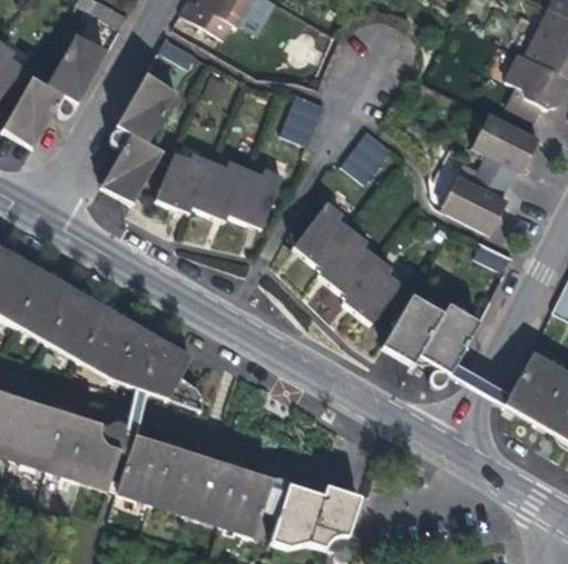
[(120,27),(128,13),(105,0),(97,0),(91,10),(120,27)]
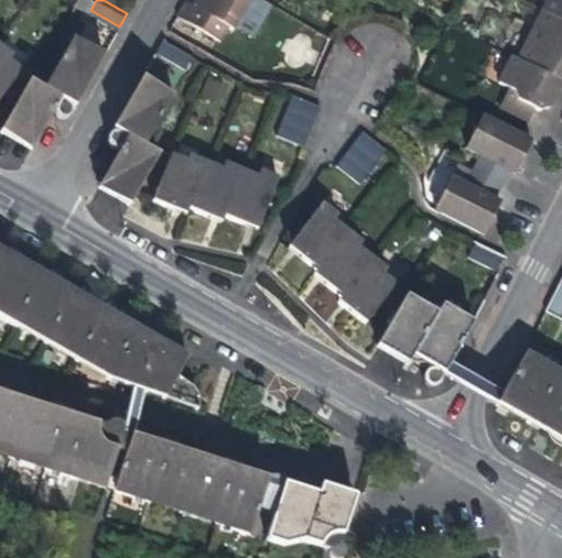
[(235,23),(247,0),(196,0),(185,0),(180,11),(220,34),(229,20),(235,23)]
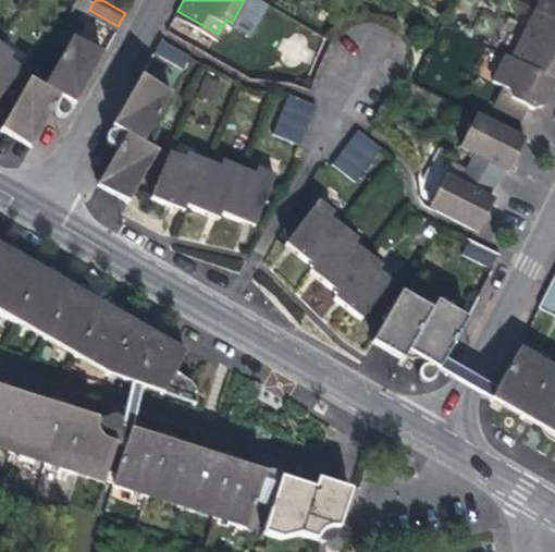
[(541,0),(538,7),(554,14),(554,0),(541,0)]
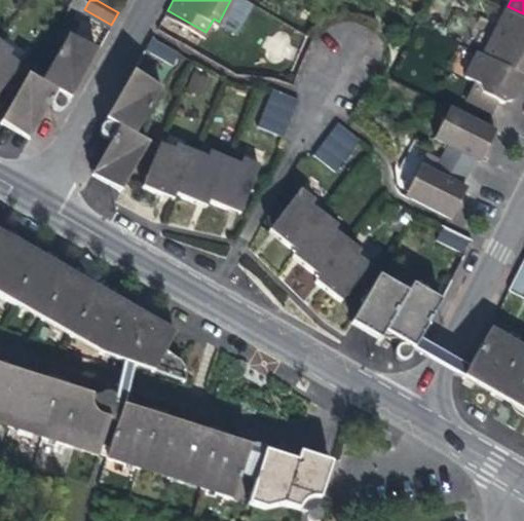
[(523,13),(508,6),(485,51),(523,70),(523,13)]
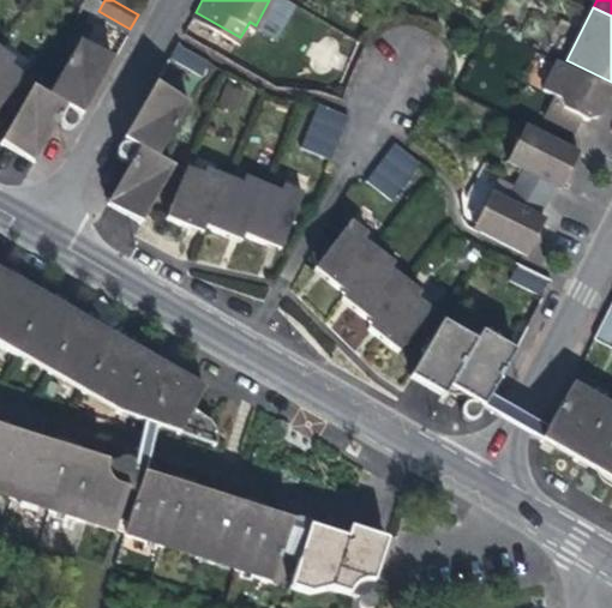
[(83,110),(117,54),(82,35),(49,91),(35,83),(3,138),(36,158),(69,102),(83,110)]
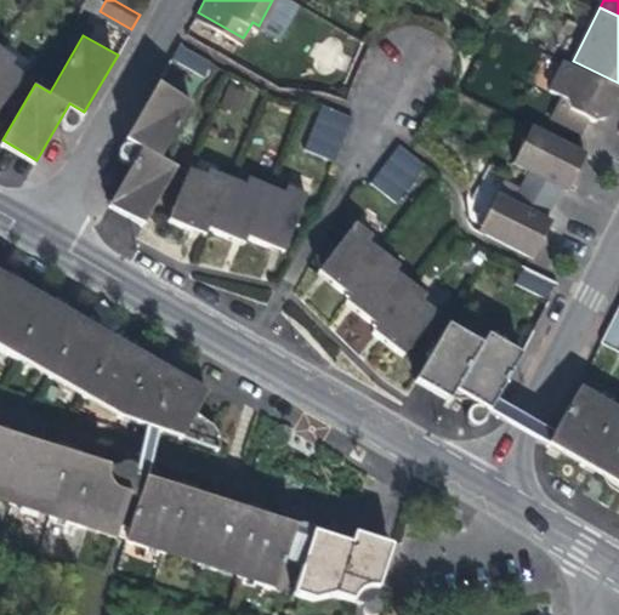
[(204,74),(215,56),(182,38),(172,56),(204,74)]
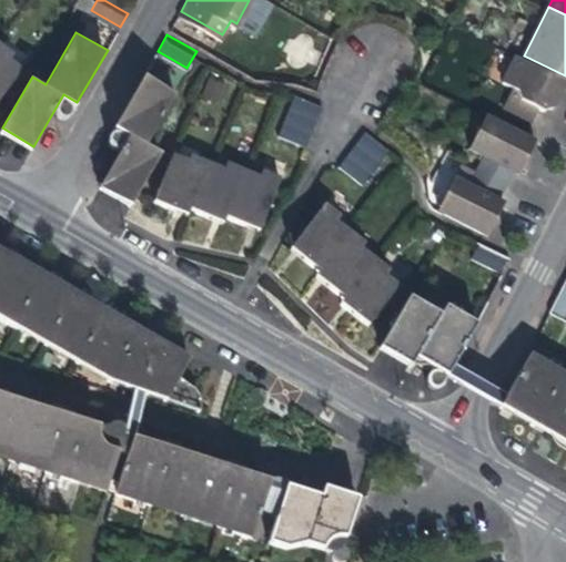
[(0,95),(24,64),(11,54),(14,50),(0,39),(0,95)]
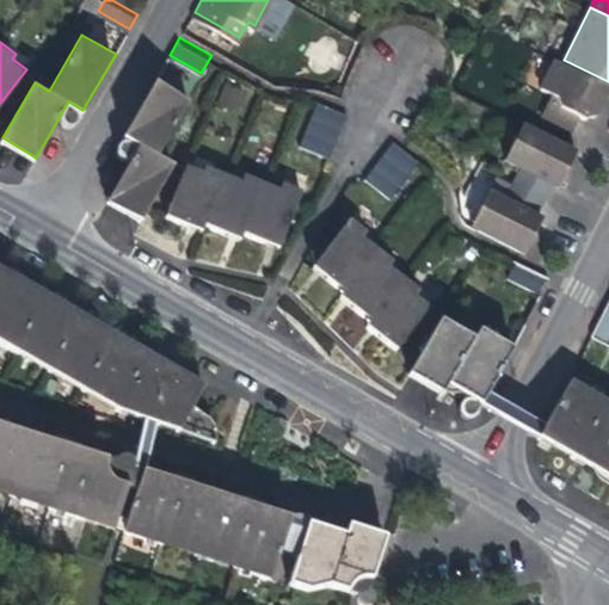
[(586,113),(597,112),(603,100),(608,88),(608,81),(564,60),(557,56),(542,84),(555,91),(545,112),(574,127),(582,111),(586,113)]
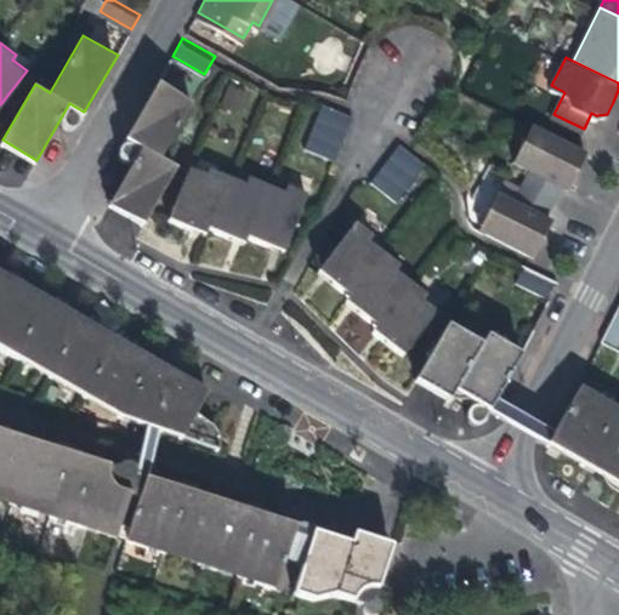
[(160,79),(126,136),(142,144),(109,200),(146,221),(177,165),(162,157),(194,98),(160,79)]
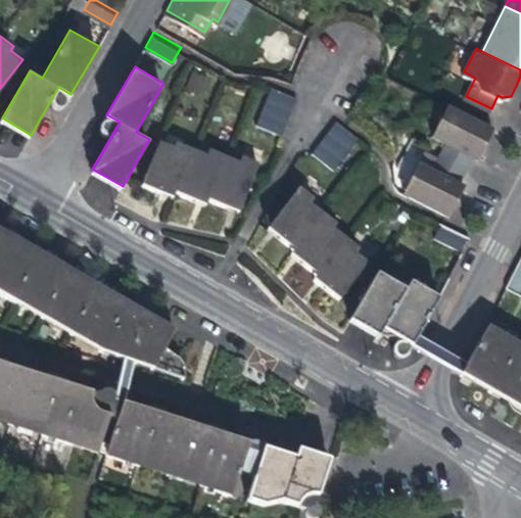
[(284,132),(299,95),(274,85),(258,121),(284,132)]
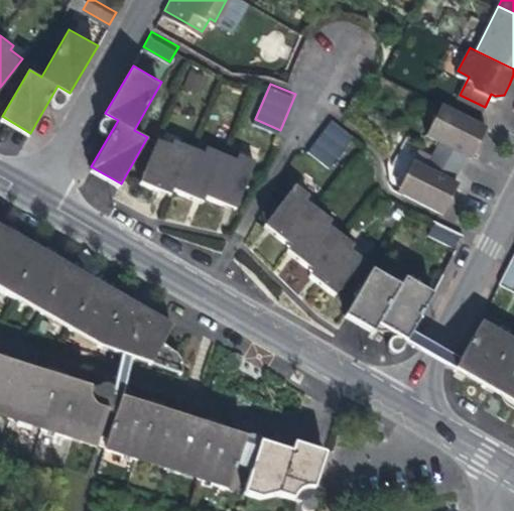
[(428,132),(440,138),(468,152),(473,155),(481,140),(489,125),(443,102),(428,132)]
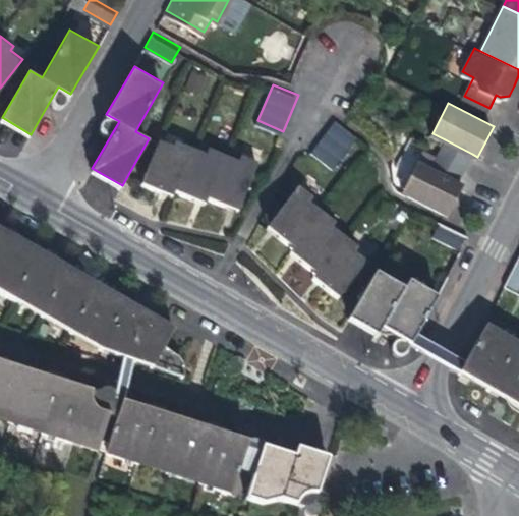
[(358,133),(338,118),(313,149),(334,165),(358,133)]
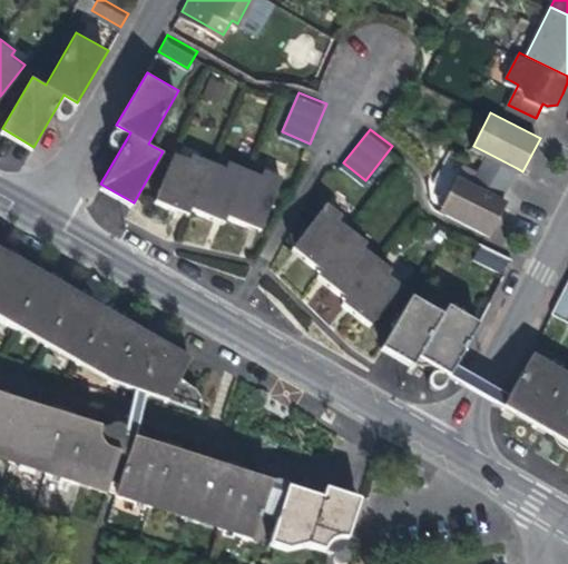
[(176,152),(157,197),(191,211),(193,205),(226,218),(229,211),(263,225),(285,175),(266,166),(263,172),(231,159),(227,166),(195,151),(192,158),(176,152)]
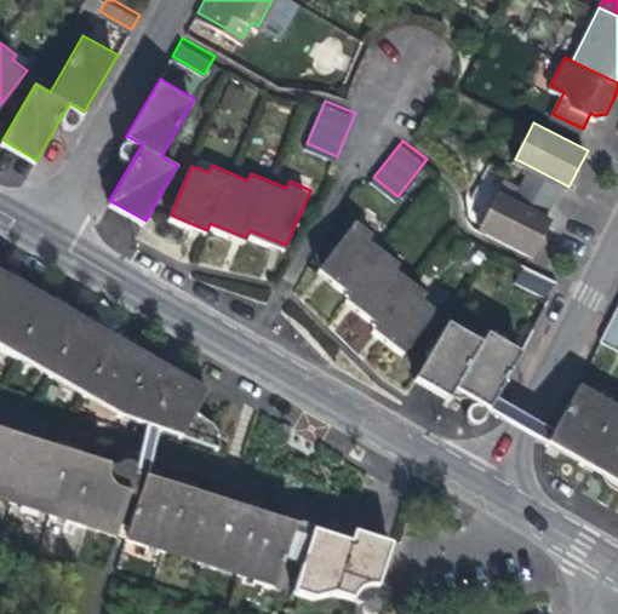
[(547,214),(562,183),(530,166),(514,198),(547,214)]
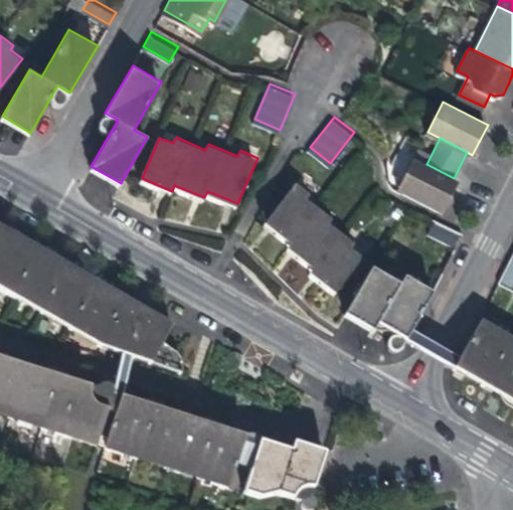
[(454,178),(426,164),(414,158),(399,186),(445,209),(453,194),(459,181),(454,178)]
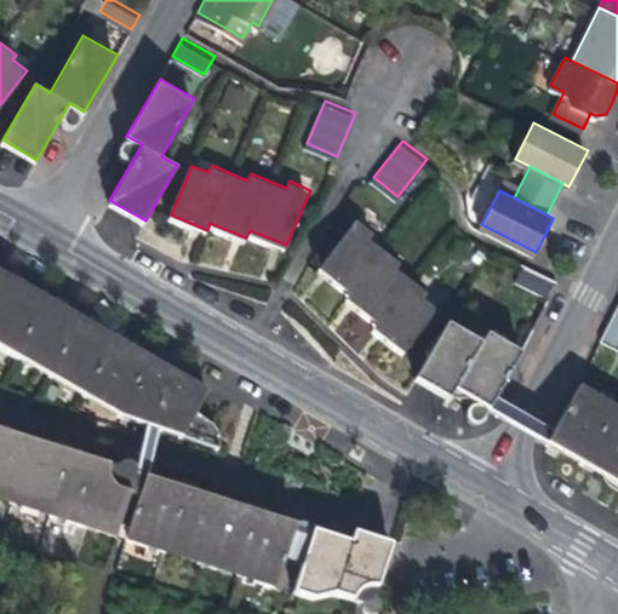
[(356,218),(319,265),(352,291),(347,297),(378,320),(373,326),(405,350),(438,308),(424,297),(428,291),(396,267),(400,260),(368,237),(373,231),(356,218)]
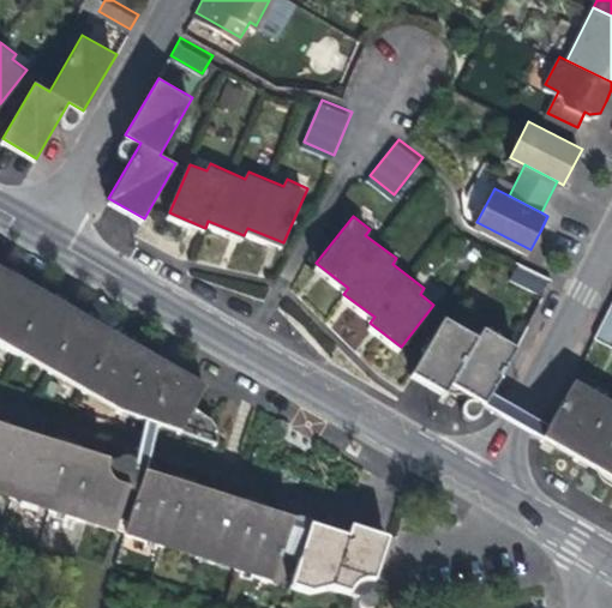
[(545,292),(553,276),(521,259),(513,275),(545,292)]
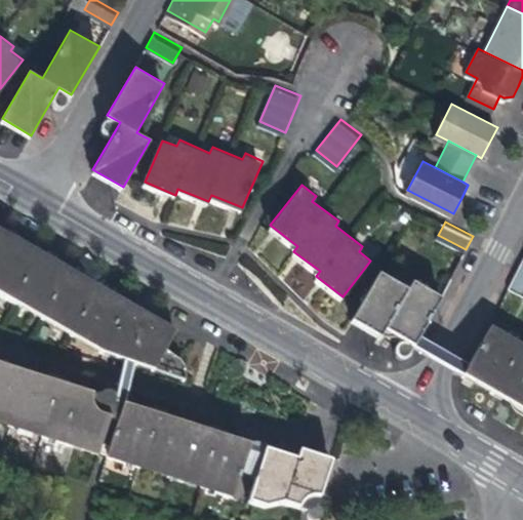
[(0,288),(108,350),(185,374),(186,365),(186,362),(184,357),(183,355),(179,352),(169,346),(179,328),(0,225),(0,288)]
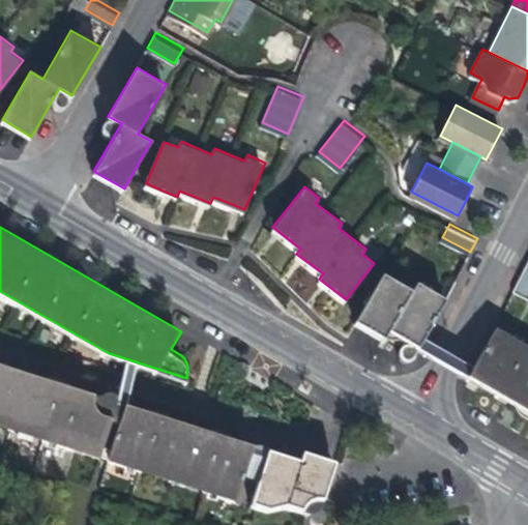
[(516,286),(527,292),(527,263),(516,286)]
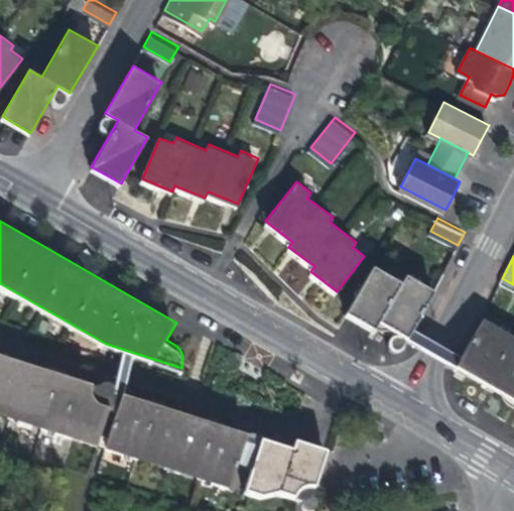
[(375,329),(380,322),(402,282),(385,273),(374,266),(347,312),(375,329)]
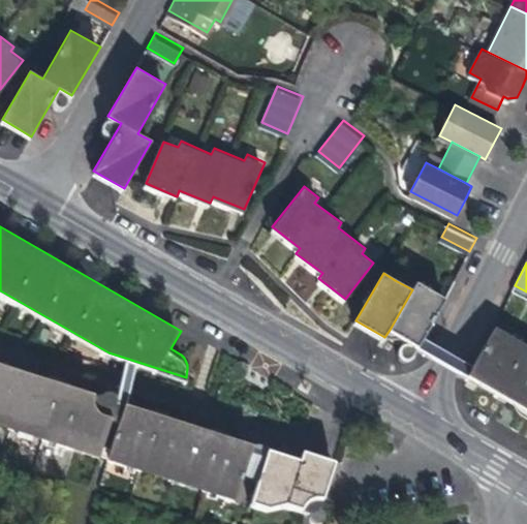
[(416,282),(412,289),(390,330),(417,346),(445,299),(416,282)]
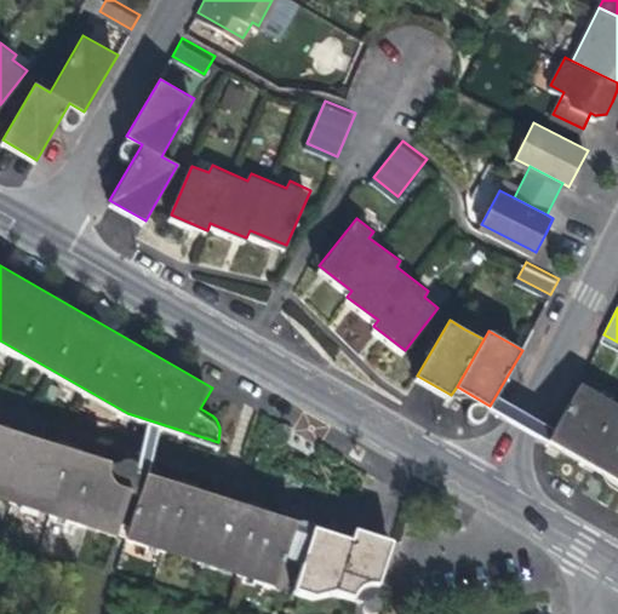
[(549,439),(617,477),(617,401),(582,382),(549,439)]
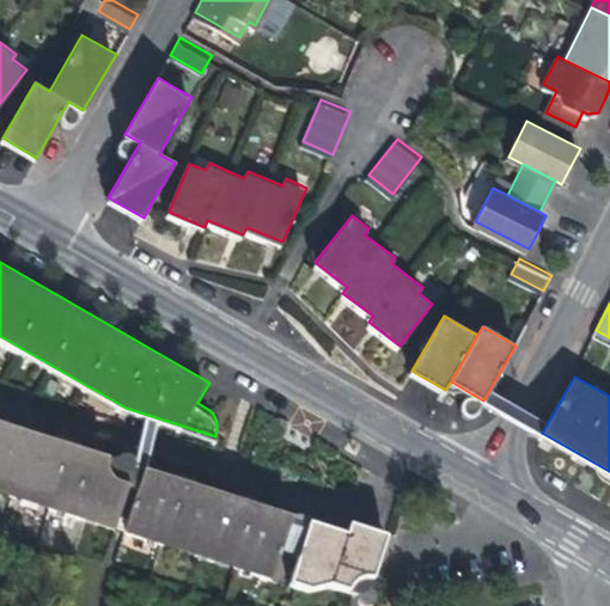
[(351,531),(278,508),(138,463),(138,459),(135,453),(130,451),(127,451),(113,454),(0,420),(0,487),(312,586),(330,581),(363,592),(363,595),(364,599),(366,601),(370,603),(372,601),(376,600),(377,598),(379,595),(378,591),(377,588),(374,586),(371,585),(388,533),(354,521),(351,531)]
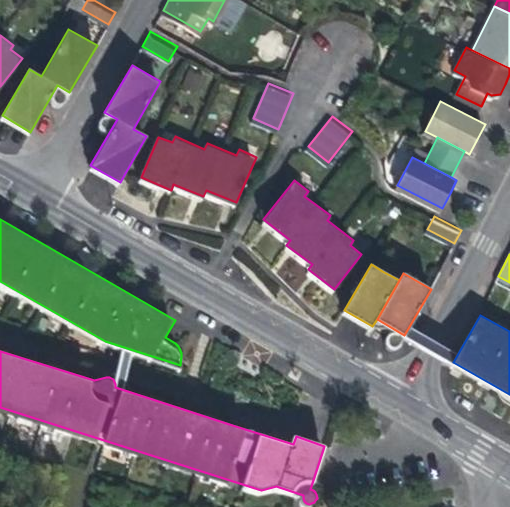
[(353,405),(371,415),(375,407),(353,395),(348,403),(353,405)]
